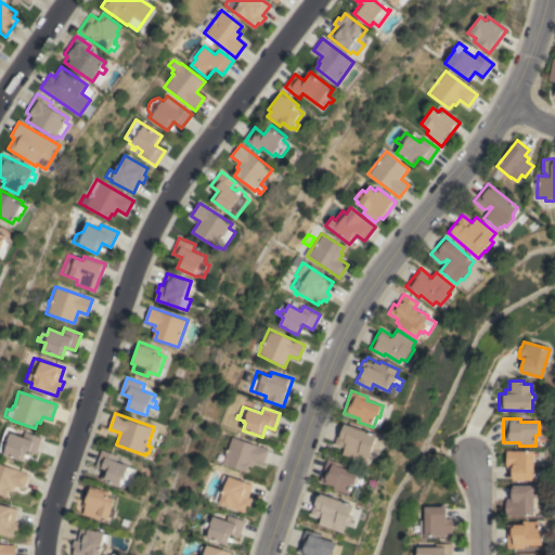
[(379,436),(373,456),(371,456),(369,463),(344,454),(346,448),(335,444),(343,423),(379,436)]
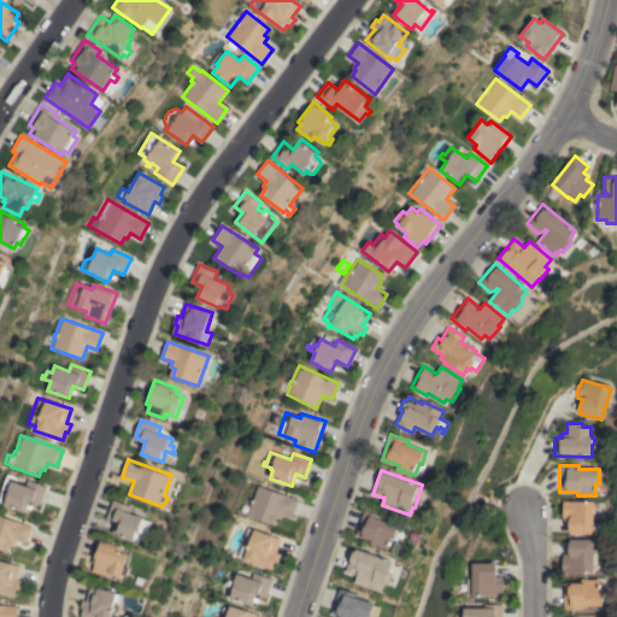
[(4,505),(4,504),(0,503),(0,487),(3,480),(23,486),(25,480),(46,486),(40,504),(29,500),(24,512),(4,505)]
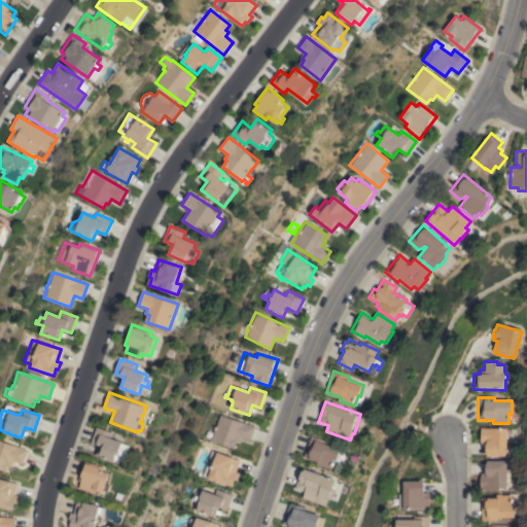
[(254,426),(250,440),(241,437),(239,444),(236,443),(235,448),(211,440),(213,431),(212,430),(213,427),(214,428),(219,414),(254,426)]
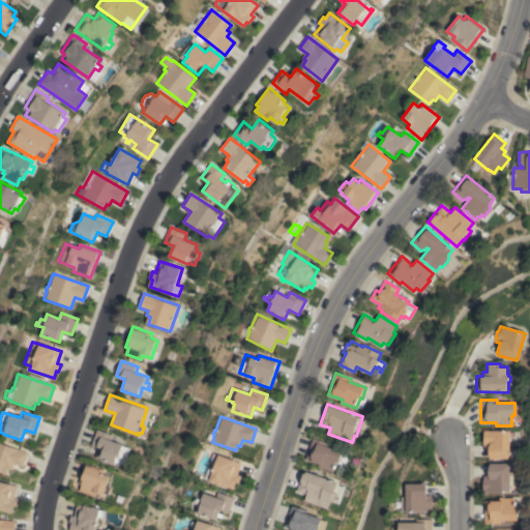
[(96,430),(113,435),(111,441),(131,448),(125,465),(117,462),(116,465),(97,459),(101,447),(92,444),(96,430)]
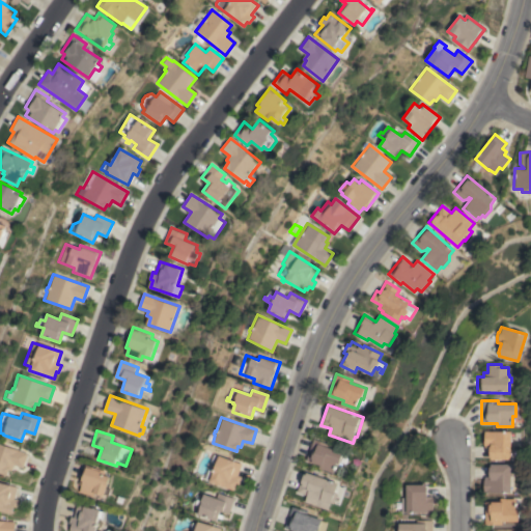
[(511,459),(491,459),(491,457),(490,457),(490,447),(484,447),(484,446),(483,446),(484,430),(511,430),(511,459)]
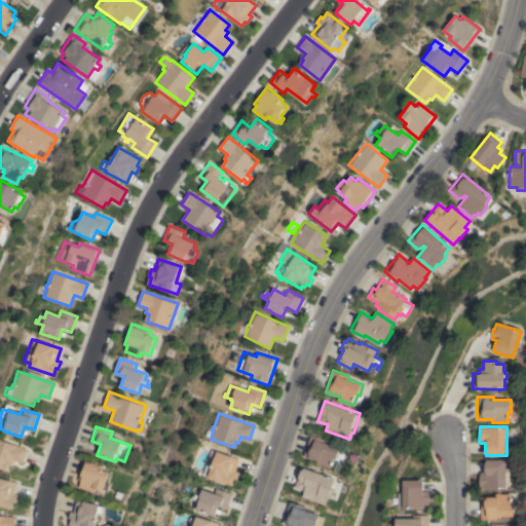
[(311,435),(326,440),(325,443),(341,449),(338,459),(335,458),(332,468),(316,463),(318,460),(304,455),(311,435)]
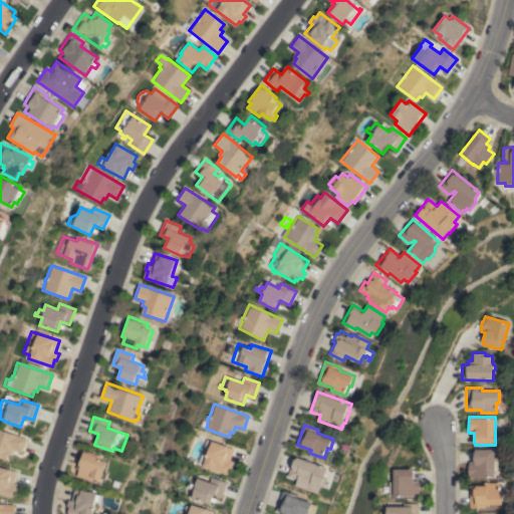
[(0,430),(26,439),(21,453),(12,450),(10,456),(8,455),(6,460),(0,457),(0,430)]
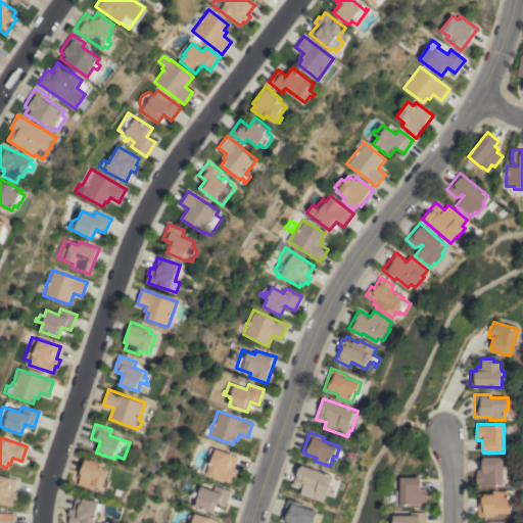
[(205,474),(215,448),(237,457),(233,468),(237,469),(235,476),(233,476),(230,483),(205,474)]
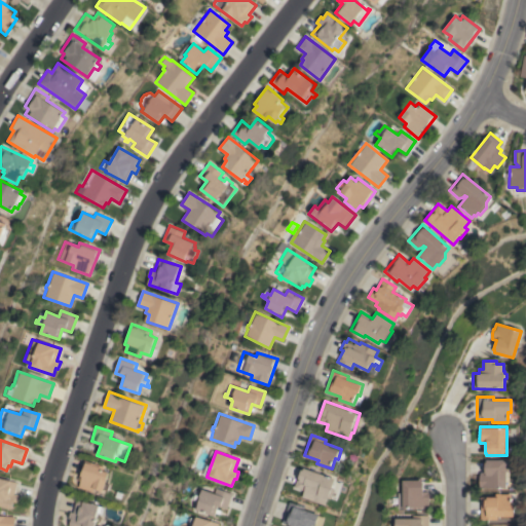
[(339,458),(341,451),(347,453),(345,460),(339,458)]
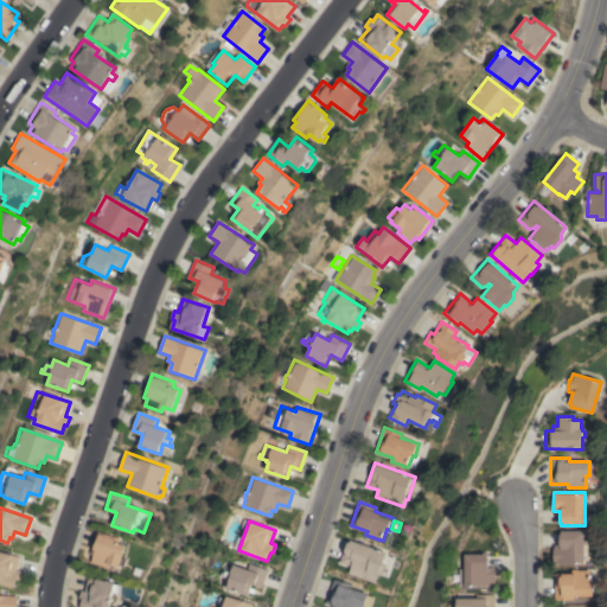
[(554,563),(554,544),(560,544),(560,534),(561,534),(561,531),(585,530),(585,532),(586,532),(586,537),(585,537),(585,563),(554,563)]
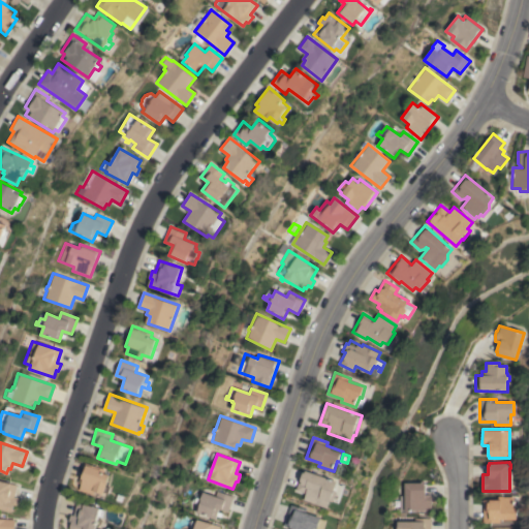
[(85,463),(105,469),(103,473),(111,475),(107,485),(112,487),(110,493),(105,492),(104,494),(95,491),(94,494),(80,490),(82,484),(79,483),(85,463)]
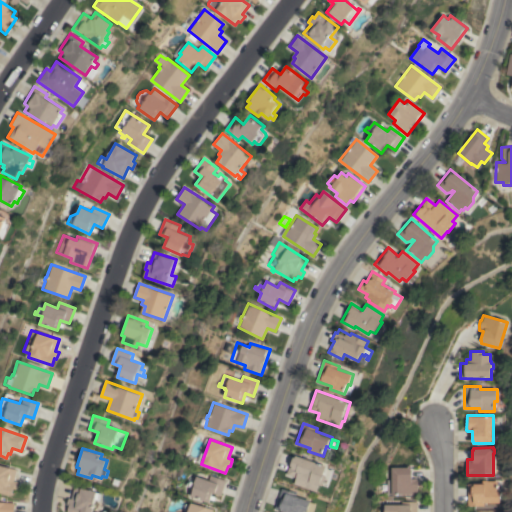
[(321,485),(319,485),(317,491),(295,484),(297,477),(286,474),(293,454),(327,466),(321,485)]
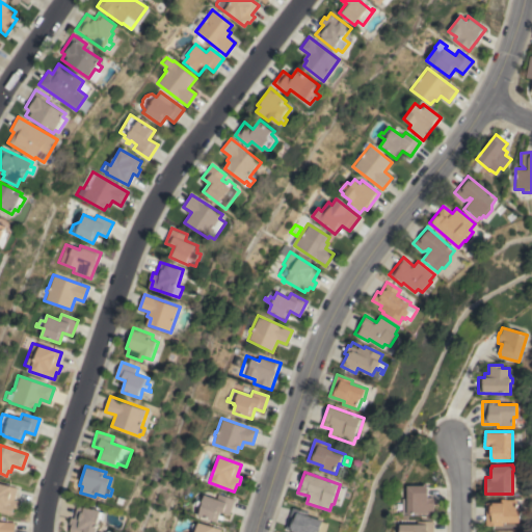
[(0,483),(17,487),(14,500),(18,500),(16,508),(12,508),(11,514),(0,511),(0,483)]
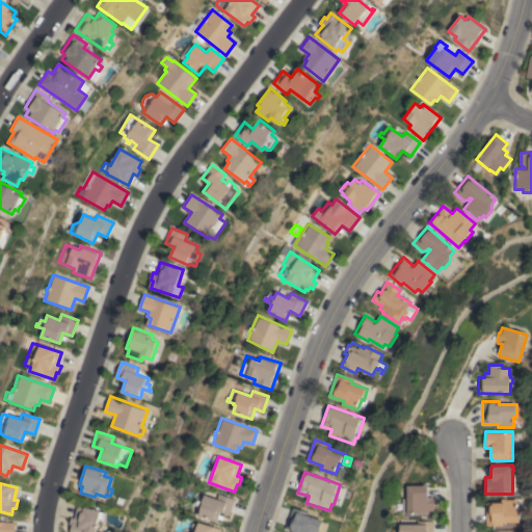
[(401,513),(401,498),(406,498),(406,485),(427,485),(427,497),(433,497),(433,513),(401,513)]
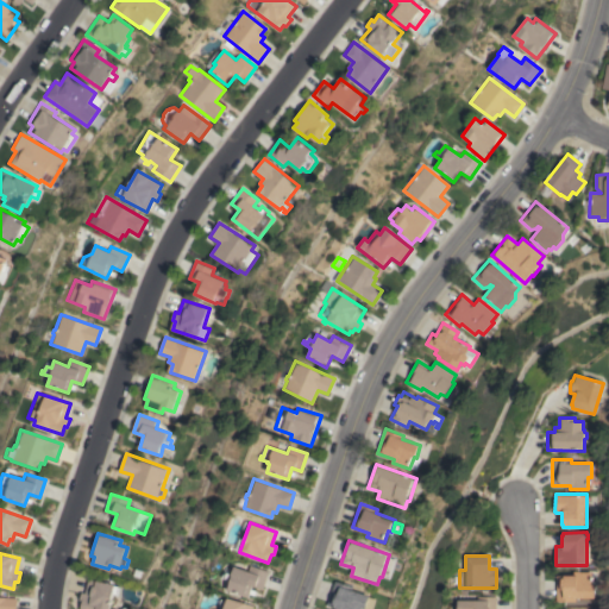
[(226,591),(230,582),(227,582),(227,581),(220,578),(221,575),(225,576),(226,571),(231,573),(233,566),(248,571),(250,565),(268,571),(262,589),(252,585),(248,597),(226,591)]
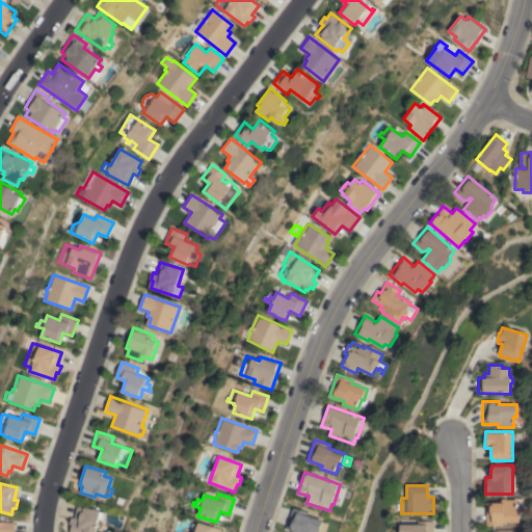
[(117,503),(120,497),(127,499),(125,505),(117,503)]
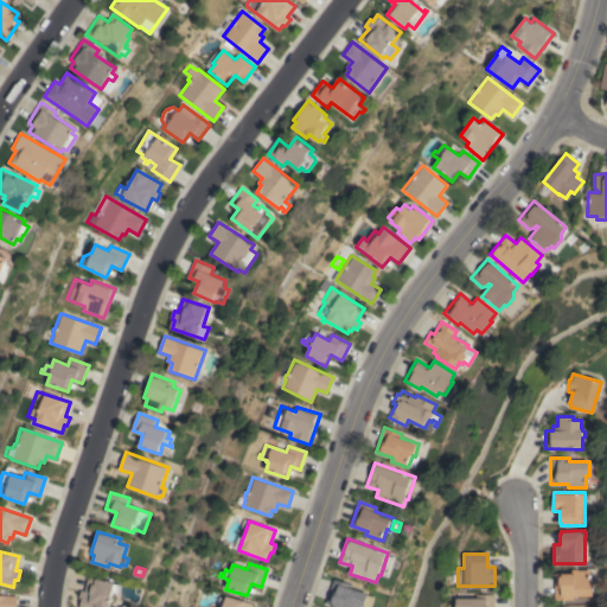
[(554,574),(572,574),(572,570),(589,570),(589,582),(593,582),(593,595),(574,595),(574,600),(554,600),(554,574)]
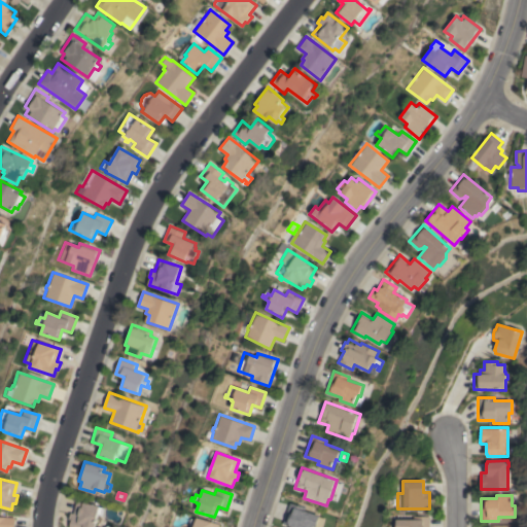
[(70,526),(71,520),(69,520),(71,513),(74,513),(76,501),(104,507),(103,516),(98,515),(95,526),(70,526)]
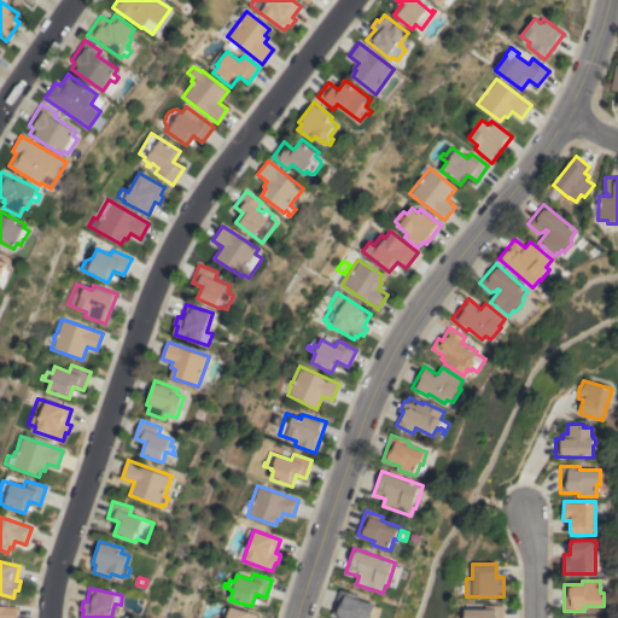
[(344,617),(332,614),(339,589),(357,595),(356,599),(377,605),(375,606),(383,608),(379,617),(344,617)]
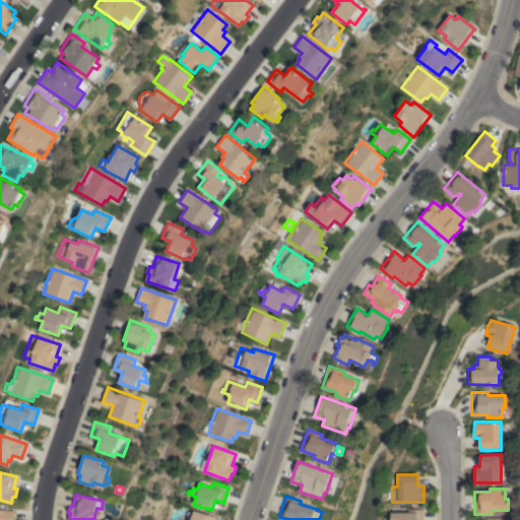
[(413,512),(413,509),(424,509),(424,519),(390,519),(390,512),(413,512)]
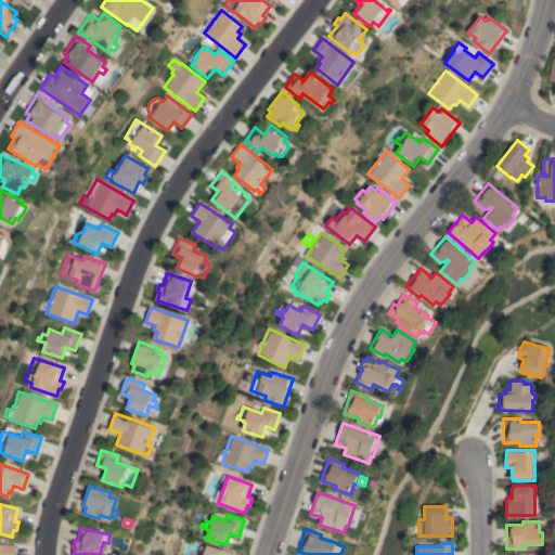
[(0,554),(0,544),(14,545),(14,554),(0,554)]
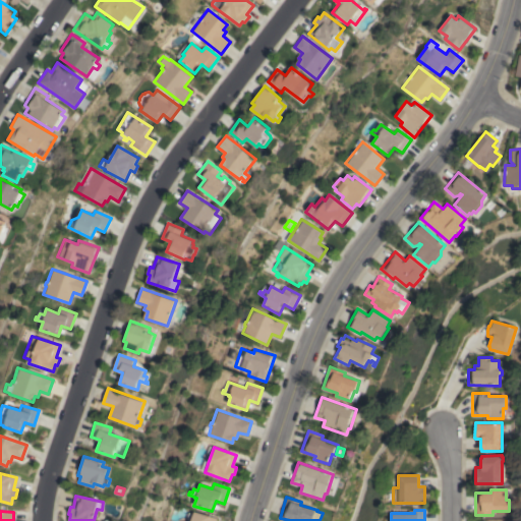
[(217,518),(215,520),(191,520),(185,519),(187,512),(192,514),(193,511),(217,518)]
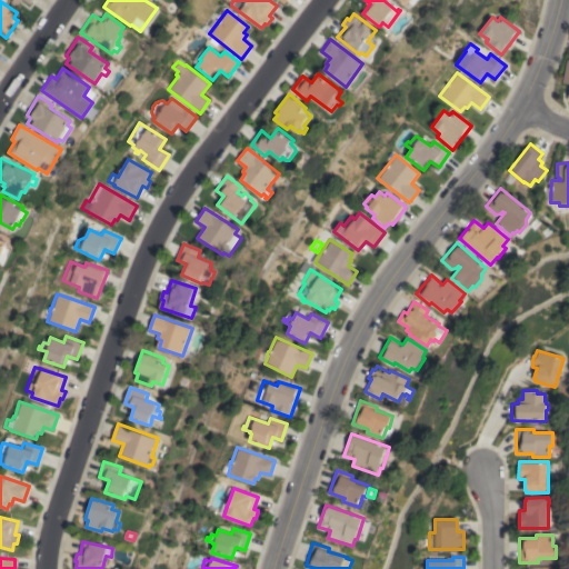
All buildings are outlined.
